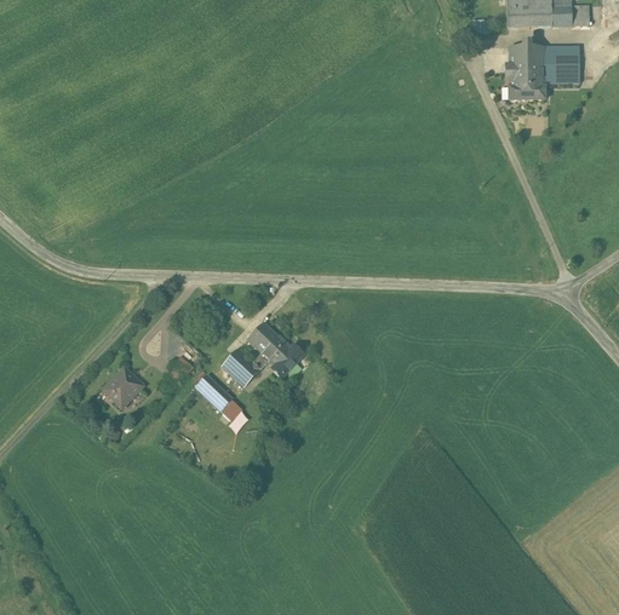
[(504,0),(504,27),(551,27),(550,0),(504,0)]
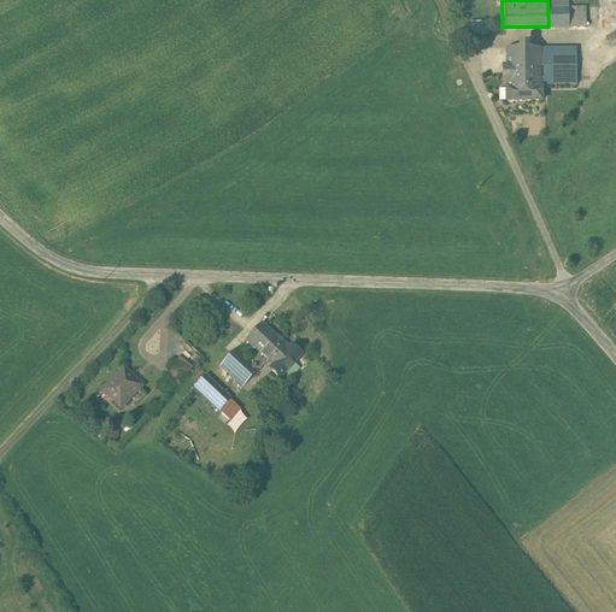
[(547,0),(549,27),(569,25),(569,4),(569,0),(547,0)]
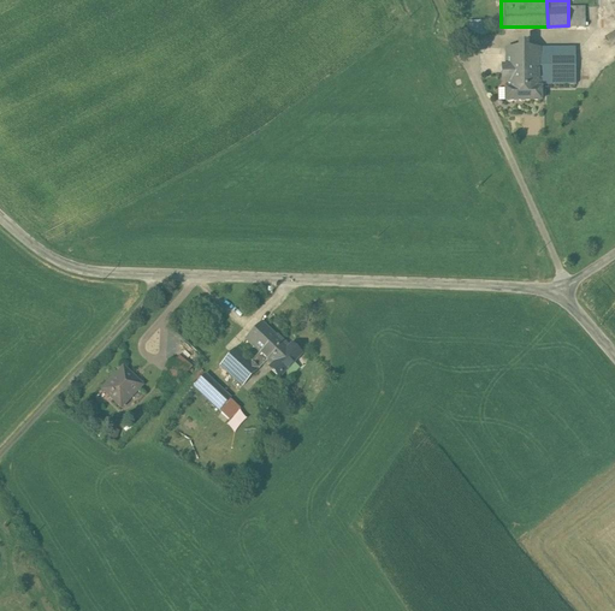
[(568,4),(568,25),(585,25),(585,4),(568,4)]
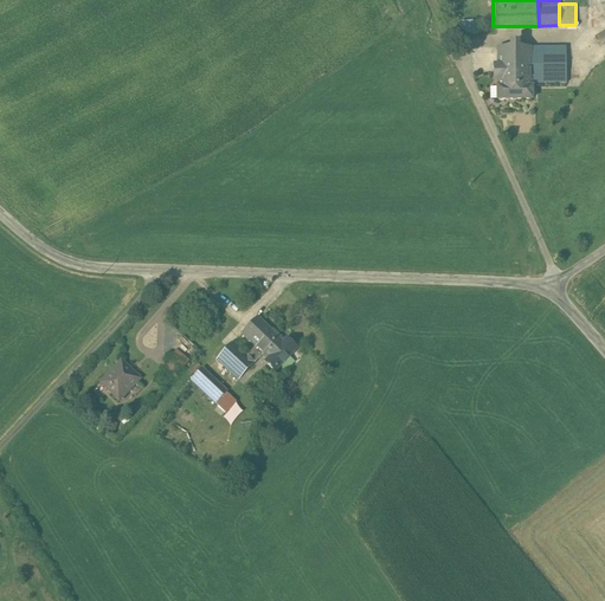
[(497,44),(497,71),(496,71),(496,99),(532,99),(532,81),(566,81),(566,45),(497,44)]
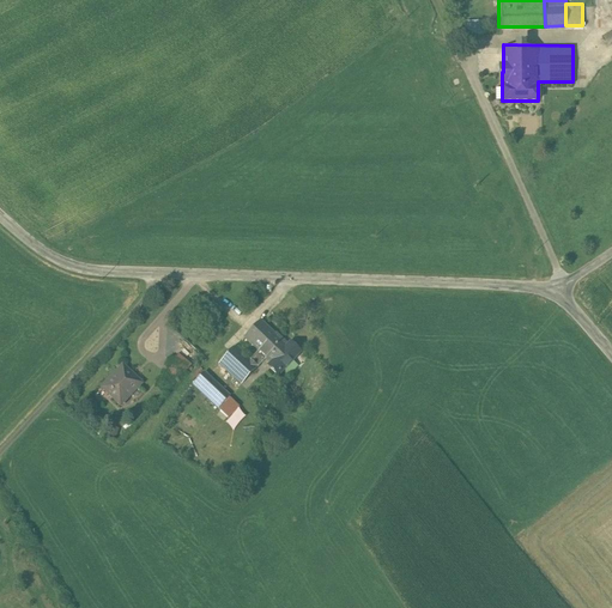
[(266,366),(276,376),(301,351),(290,341),(288,344),(261,318),(244,335),(271,360),(266,366)]
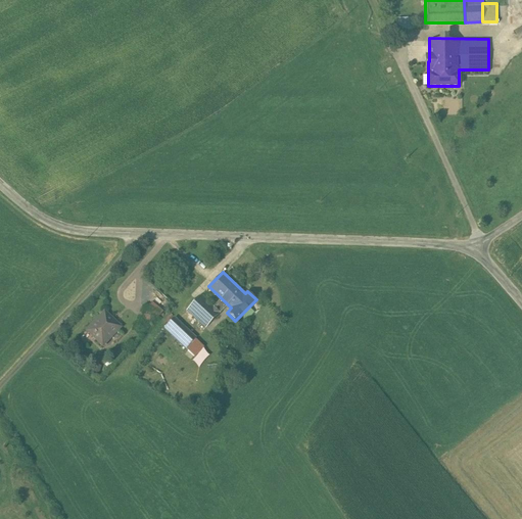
[(200,293),(185,309),(204,327),(220,312),(200,293)]
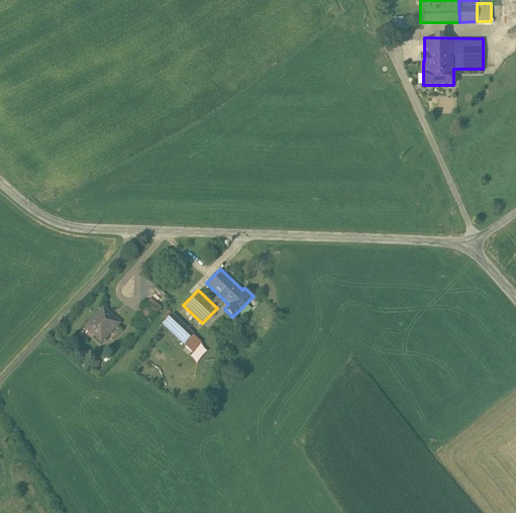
[(148,296),(135,310),(144,319),(159,305),(148,296)]
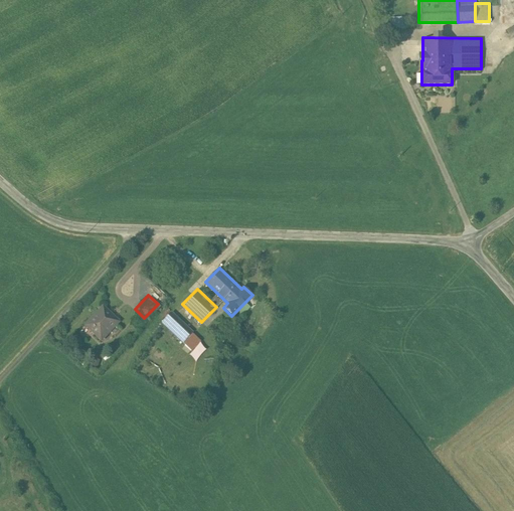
[(103,303),(82,324),(100,341),(120,320),(103,303)]
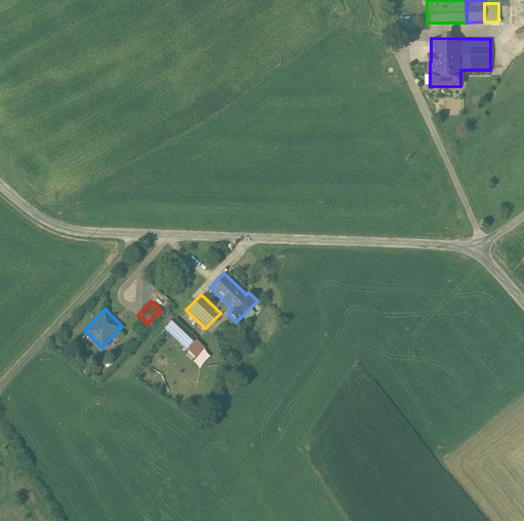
[(195,336),(173,316),(164,325),(186,346),(194,337),(195,336)]
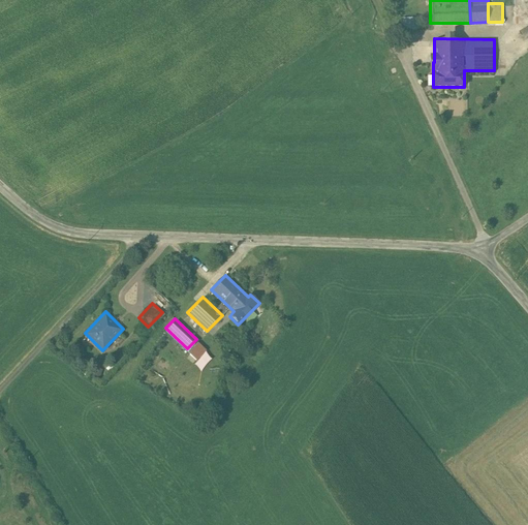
[(195,340),(187,348),(196,358),(205,348),(195,340)]
